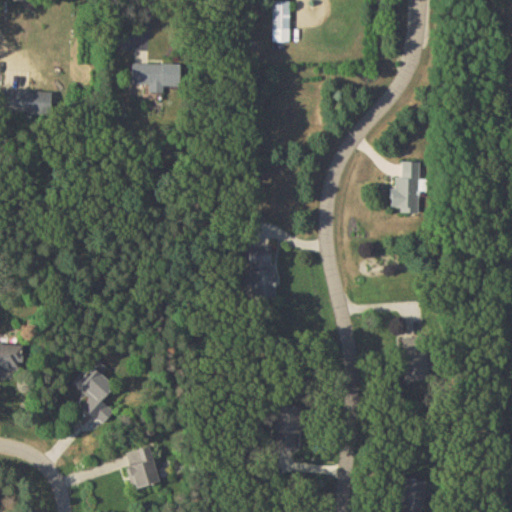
[(288,0),(271,0),(271,40),(288,40),(288,0)]
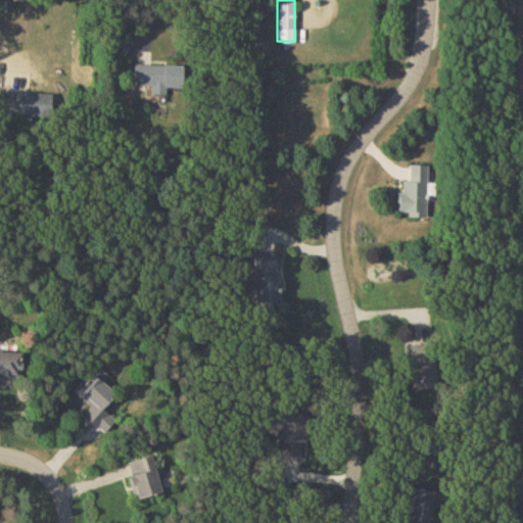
[(133,84),(151,85),(151,93),(165,93),(165,86),(183,87),(184,64),(134,62),(133,84)]
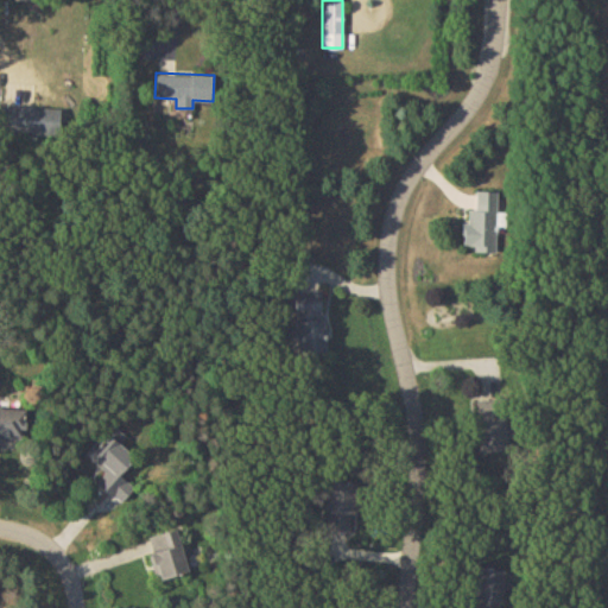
[(62,107),(0,103),(0,130),(61,133),(62,107)]
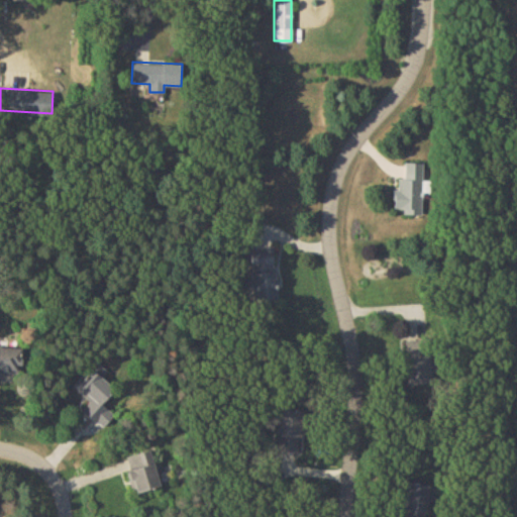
[(422,162),(405,162),(404,178),(398,178),(398,189),(393,189),(393,208),(403,208),(403,213),(421,213),(422,162)]
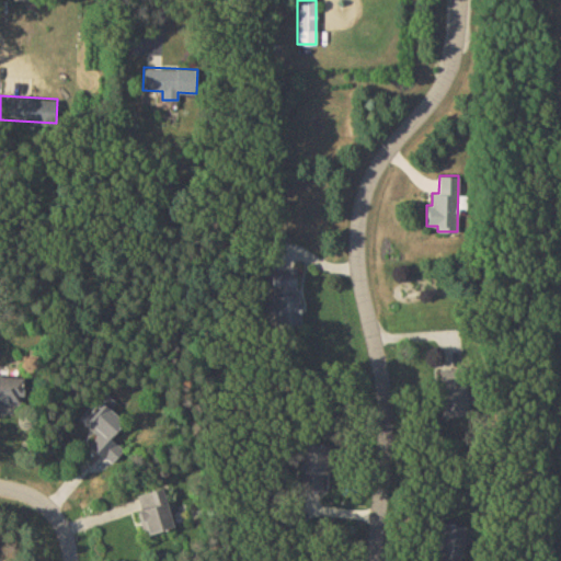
[(297,267),(272,267),(273,324),(298,324),(297,267)]
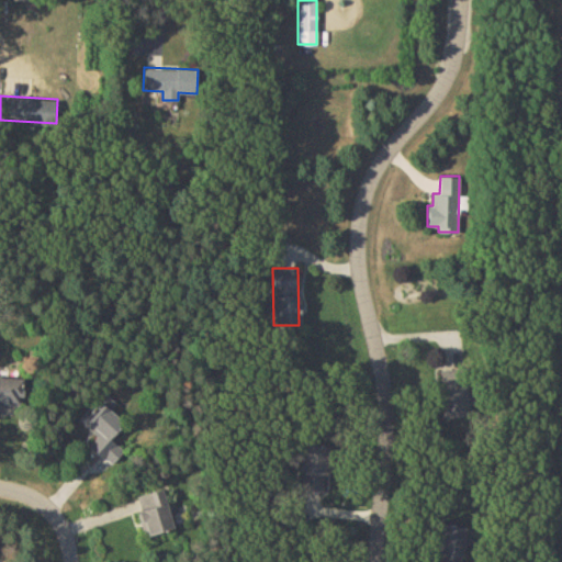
[(441,384),(462,383),(462,370),(441,370),(441,384)]
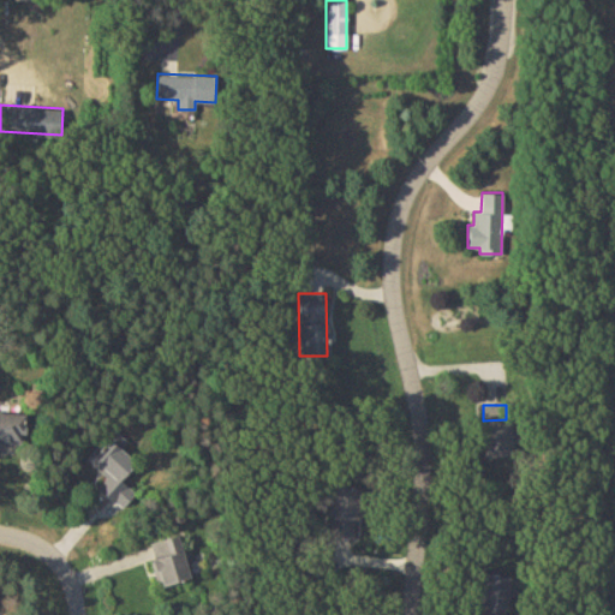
[(25,412),(0,411),(0,443),(24,445),(25,412)]
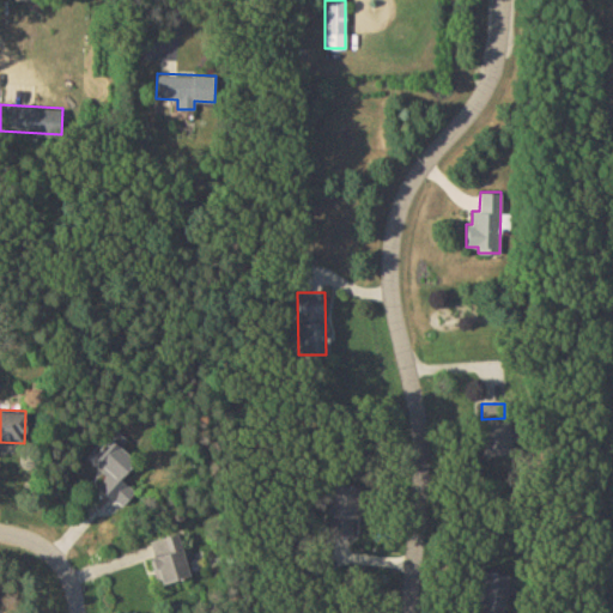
[(510,454),(509,420),(480,422),(481,455),(510,454)]
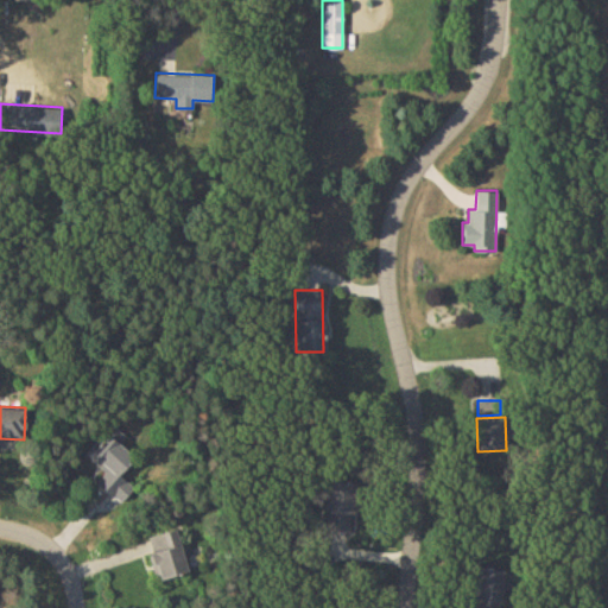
[(119,474),(134,456),(119,443),(126,435),(111,423),(84,454),(105,470),(95,482),(120,502),(133,486),(119,474)]
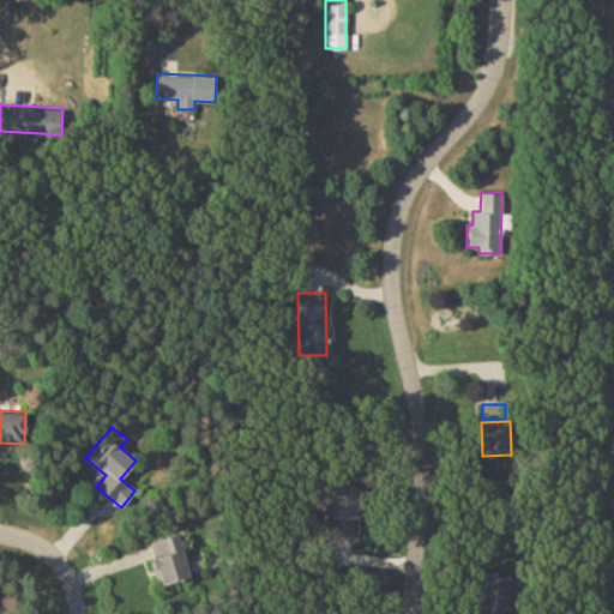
[(354,537),(356,486),(330,485),(329,536),(354,537)]
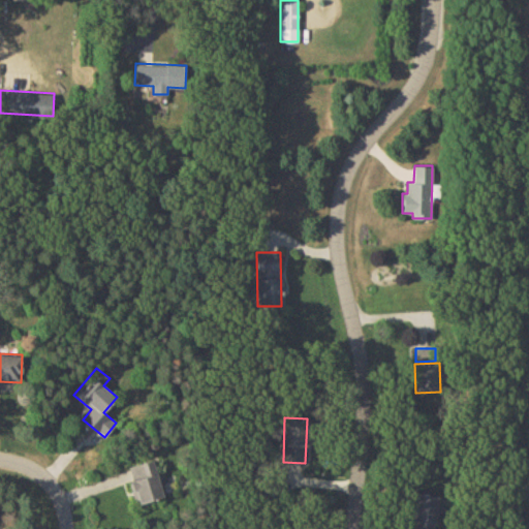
[(163,497),(152,459),(128,466),(139,504),(163,497)]
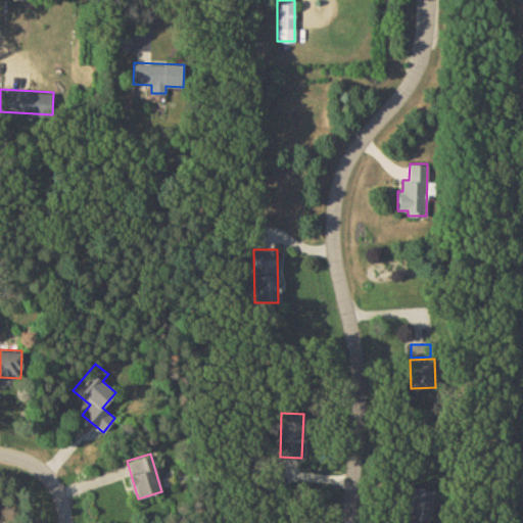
[(409,522),(429,522),(431,505),(440,505),(441,489),(411,488),(409,522)]
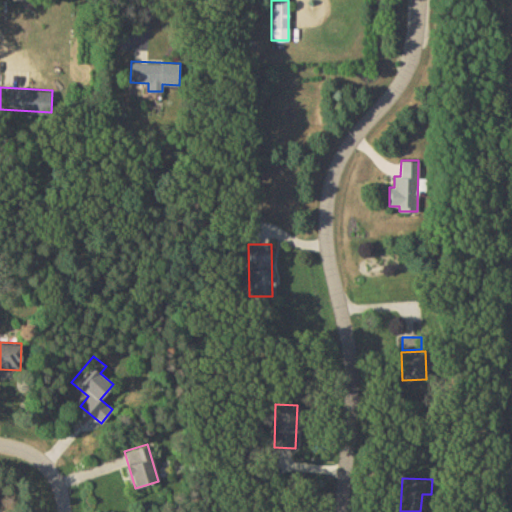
All buildings are outlined.
